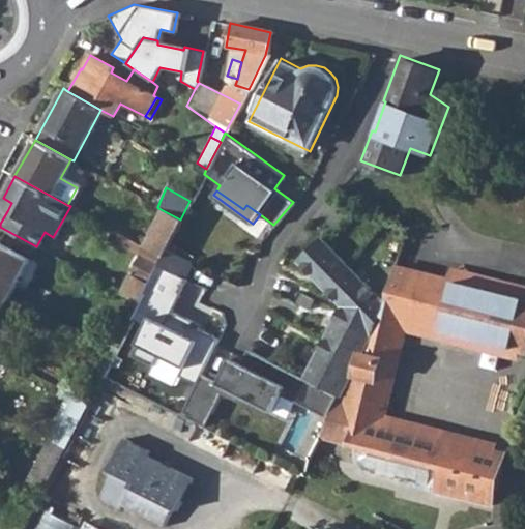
[(11,203),(3,198),(0,203),(0,208),(7,211),(11,203)]
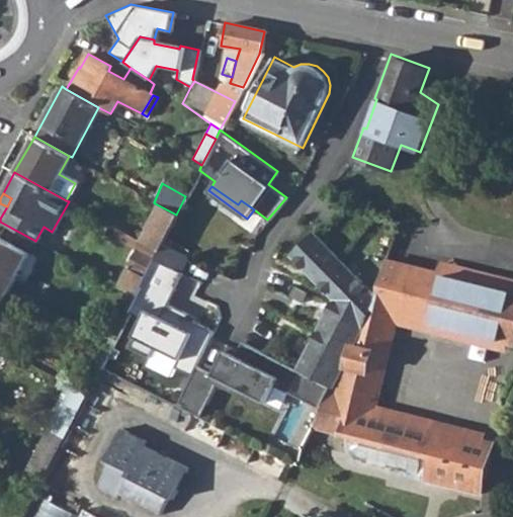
[(155,203),(138,239),(158,251),(162,242),(176,214),(155,203)]
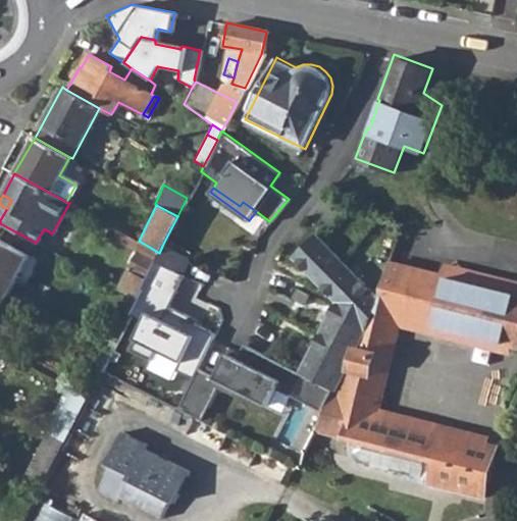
[(291,256),(335,301),(378,301),(314,233),(291,256)]
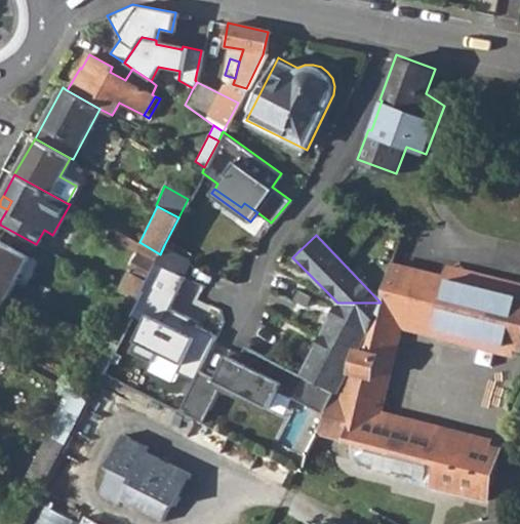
[(131,259),(117,289),(136,299),(141,290),(155,263),(160,254),(140,242),(131,259)]
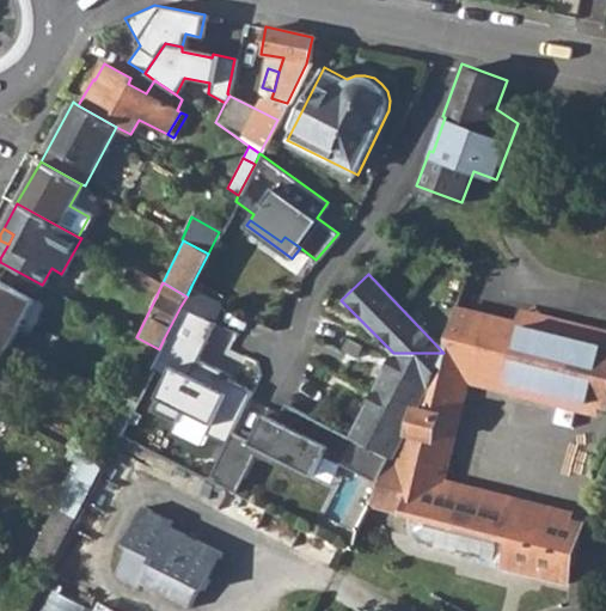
[(0,342),(6,346),(31,300),(0,283),(0,342)]
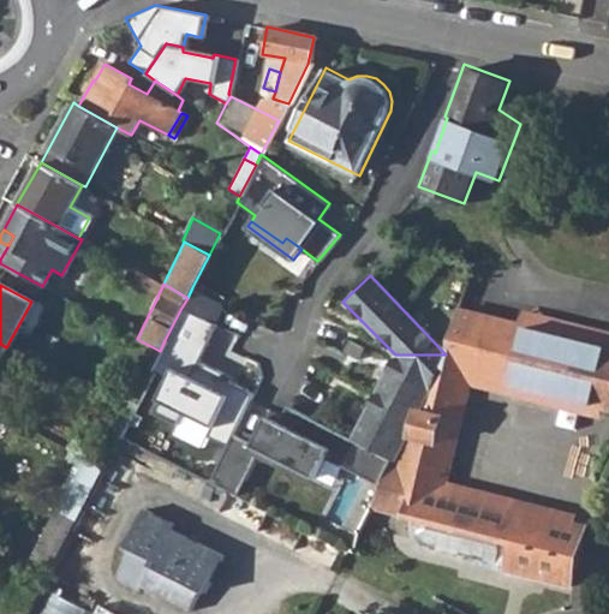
[(181,308),(212,322),(222,302),(192,287),(187,298),(181,308)]
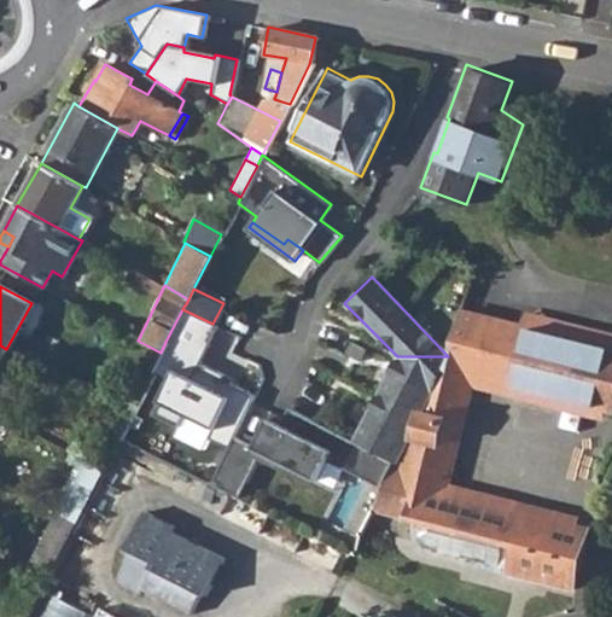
[(207,437),(227,447),(234,434),(252,395),(228,383),(220,379),(222,374),(198,362),(216,326),(213,324),(182,309),(165,342),(161,353),(151,371),(168,379),(151,414),(155,415),(176,426),(184,414),(211,428),(207,437)]
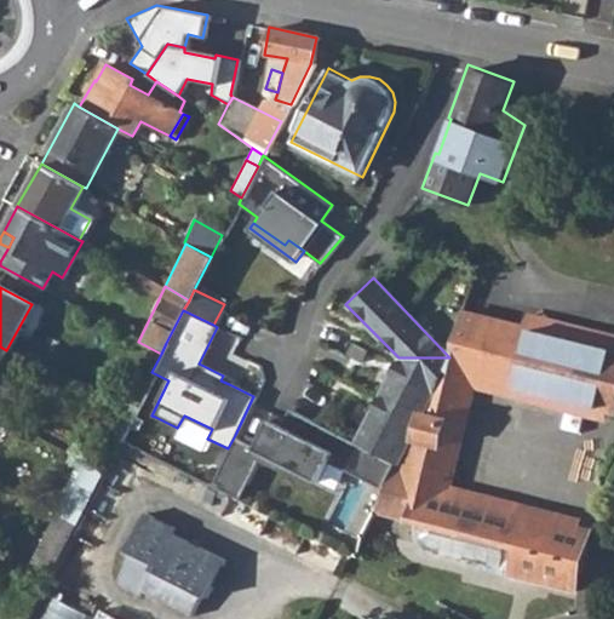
[(384,487),(371,514),(412,525),(411,537),(413,546),(577,590),(592,531),(446,494),(475,378),(613,413),(613,351),(459,314),(449,357),(396,464),(384,487)]
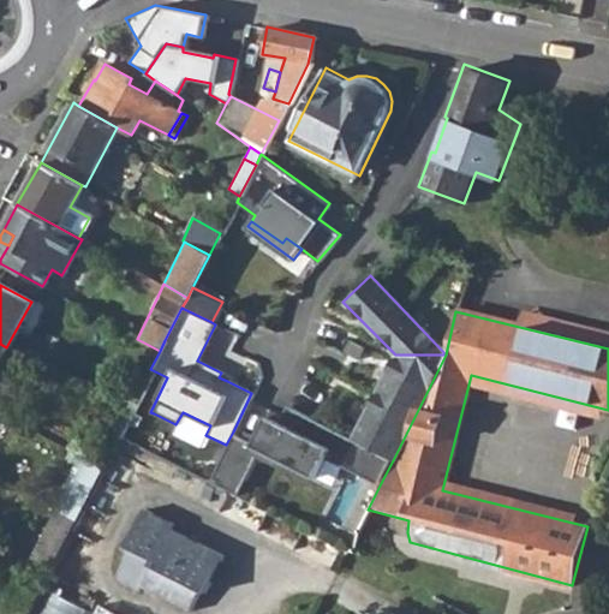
[(395,355),(351,440),(393,460),(446,355),(395,355)]
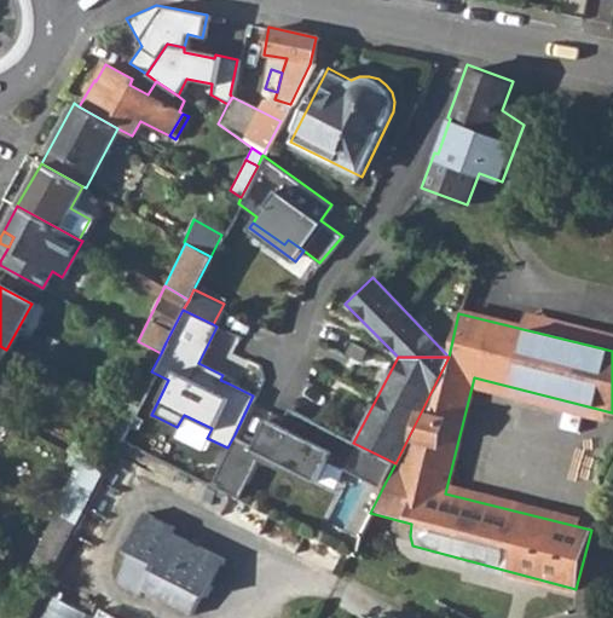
[(125,425),(145,435),(155,416),(151,415),(133,406),(127,419),(125,425)]
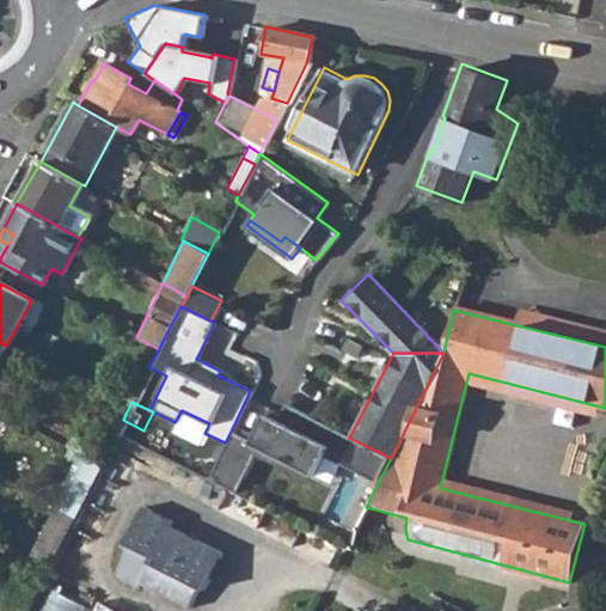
[(340,462),(379,481),(391,458),(349,438),(286,402),(275,421),(263,415),(251,439),(232,429),(225,443),(207,480),(234,493),(257,447),(313,474),(323,453),(340,462)]
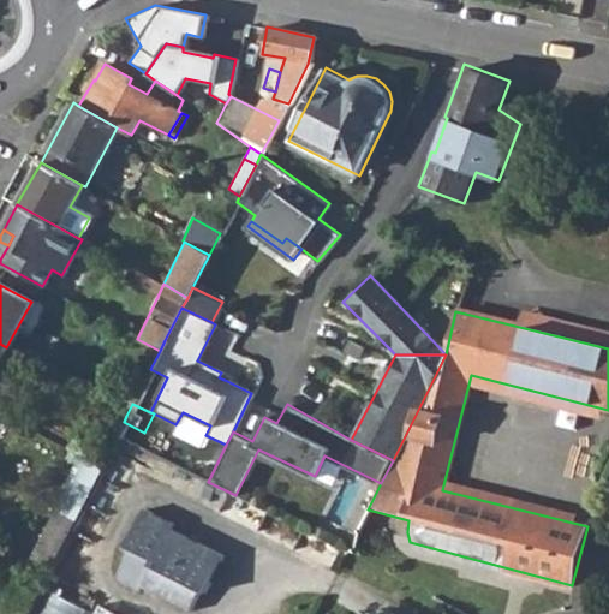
[(60,488),(49,507),(53,510),(73,522),(100,469),(65,449),(61,458),(78,466),(65,492),(60,488)]
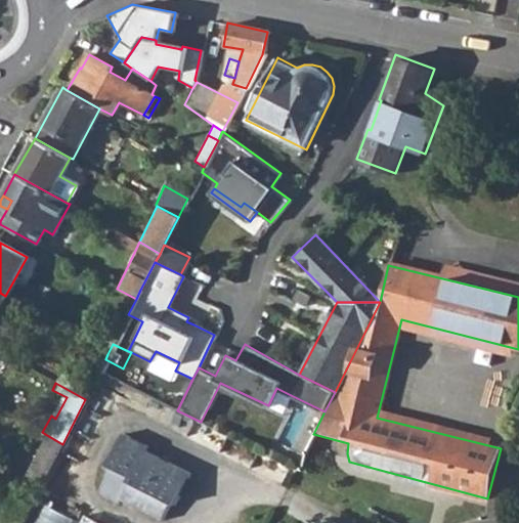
[(118,499),(140,511),(160,520),(169,503),(172,505),(187,472),(142,449),(144,444),(120,433),(104,465),(107,467),(96,493),(116,504),(118,499)]
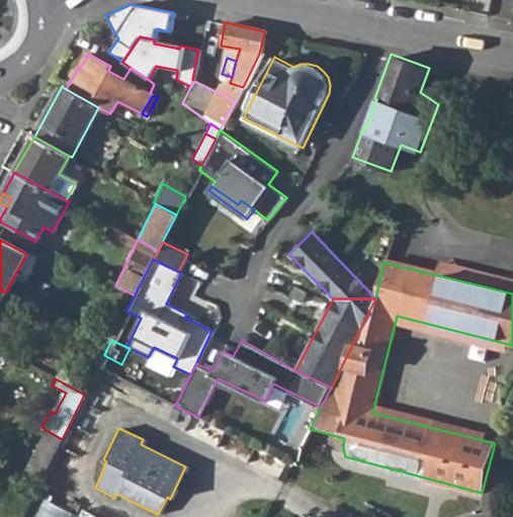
[(45,429),(20,475),(38,484),(62,439),(45,429)]
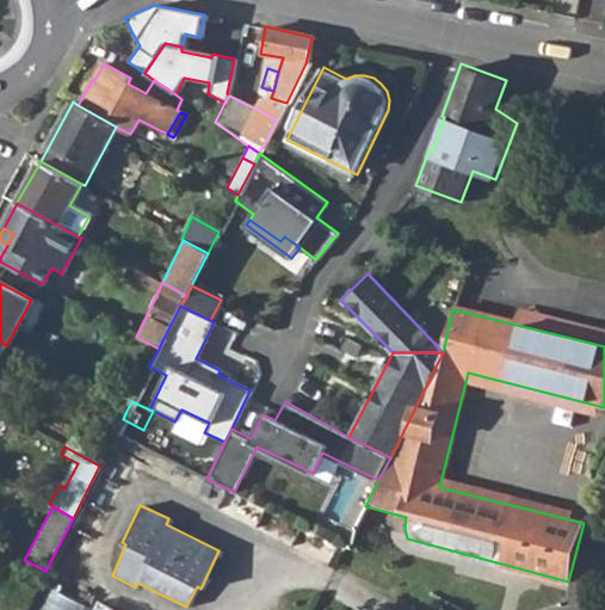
[(13,574),(0,598),(0,609),(25,609),(38,586),(13,574)]
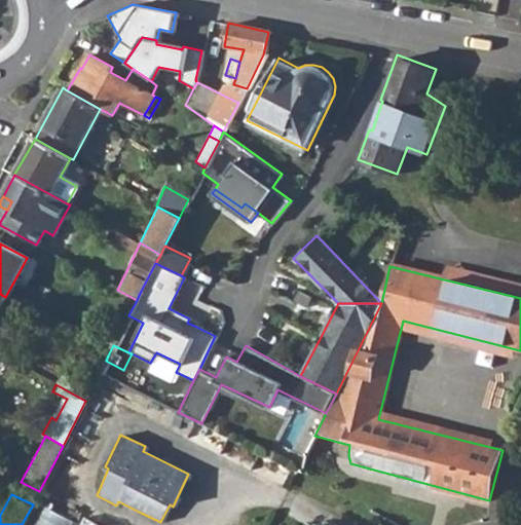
[(27,524),(74,524),(75,523),(39,504),(27,524)]
